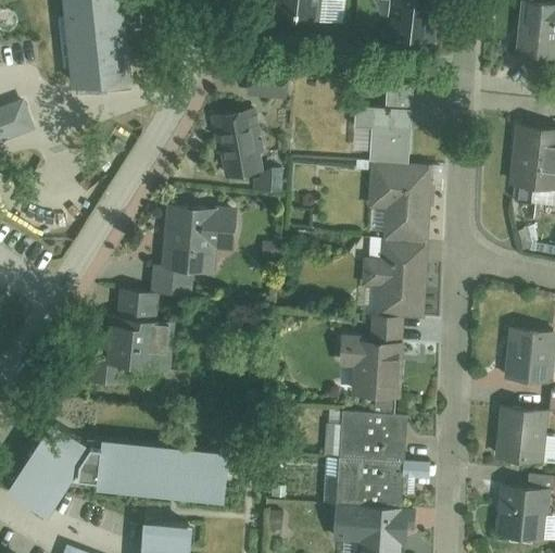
[(60,0),(68,87),(128,82),(126,54),(149,53),(144,14),(125,15),(124,0),(60,0)]
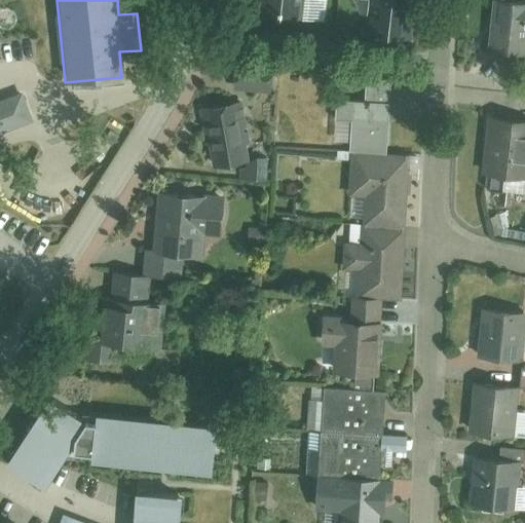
[(255,0),(254,13),(323,22),(325,0),(255,0)]
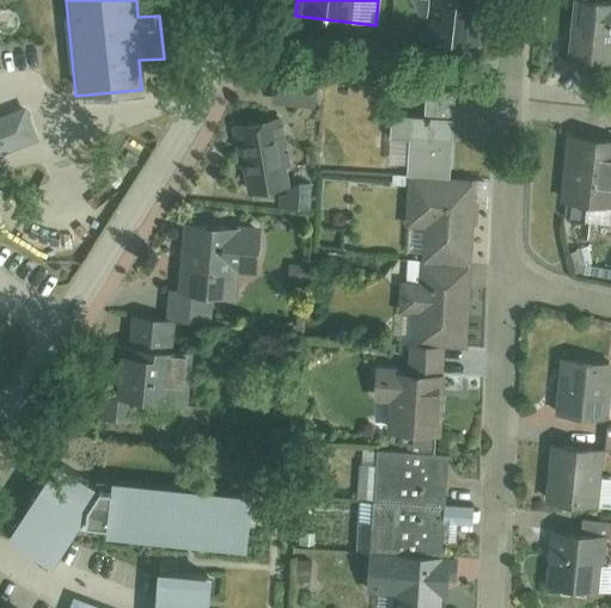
[(427,0),(421,50),(477,56),(483,0),(427,0)]
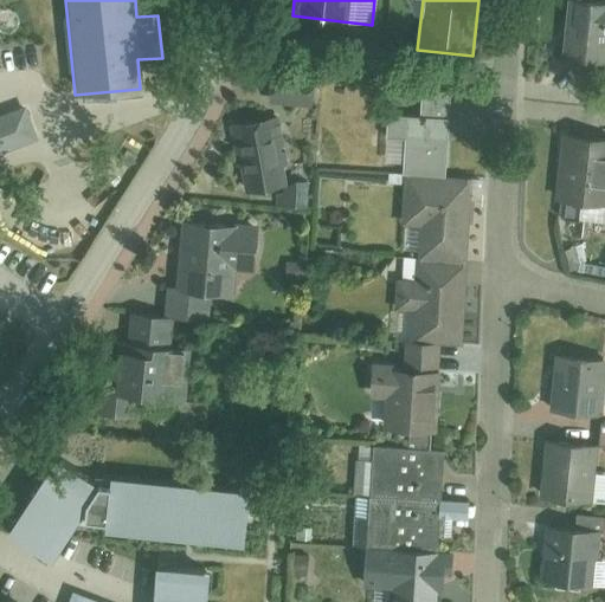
[(604,5),(567,1),(560,64),(604,68),(604,5)]
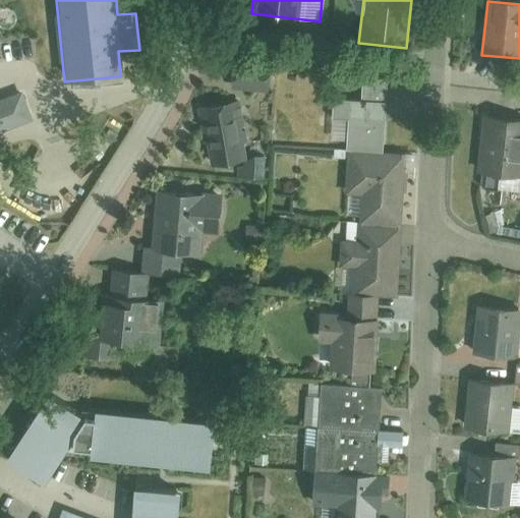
[(227,61),(225,90),(268,92),(270,64),(227,61)]
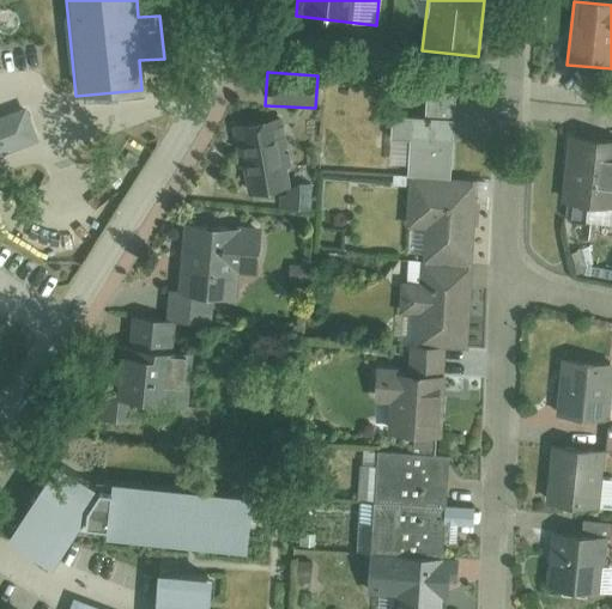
[(23,114),(0,122),(0,159),(35,147),(23,114)]
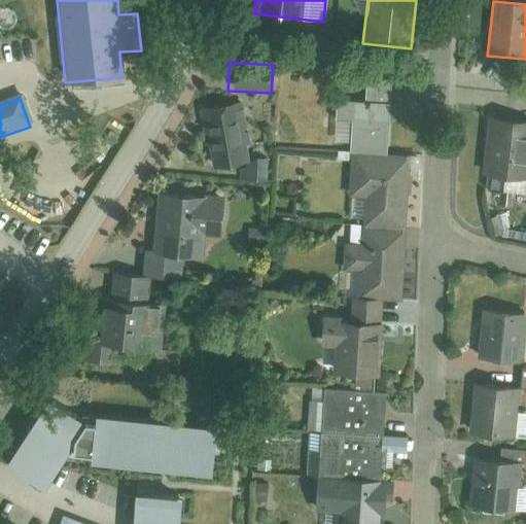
[(362,208),(361,234),(405,235),(407,161),(384,160),(391,110),(336,104),(334,123),(353,125),(350,159),(348,204),(362,208)]
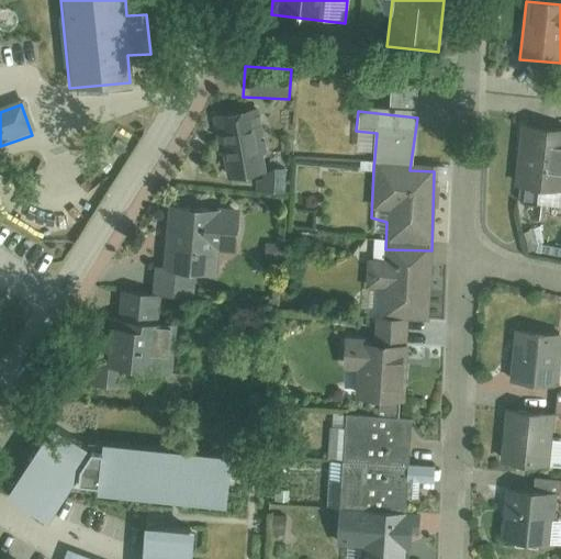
[(248,116),(211,124),(222,183),(250,178),(254,197),(278,199),(279,176),(259,174),(248,116)]
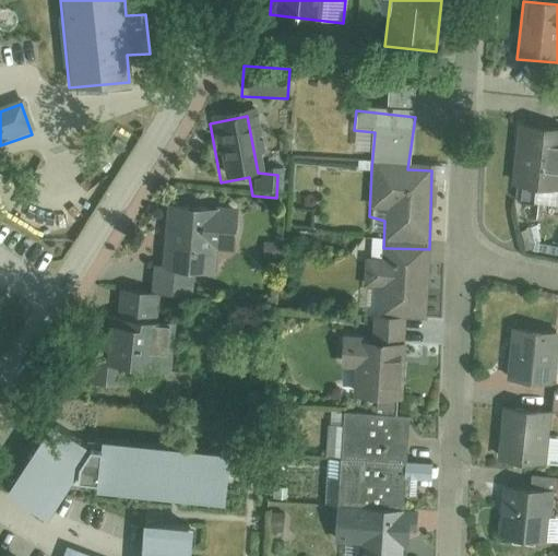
[(557,132),(523,130),(519,191),(557,192),(557,132)]
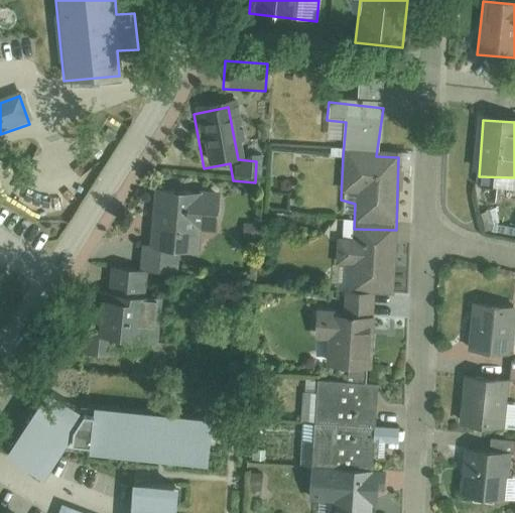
[(141,246),(139,272),(147,272),(176,274),(178,252),(194,253),(196,231),(213,232),(215,205),(197,204),(198,189),(154,185),(149,247),(141,246)]
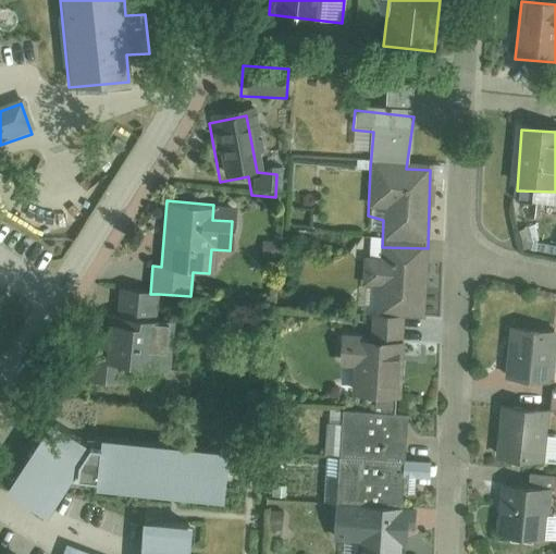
[(382,287),(381,318),(425,320),(428,248),(382,247),(382,267),(366,266),(365,287),(382,287)]
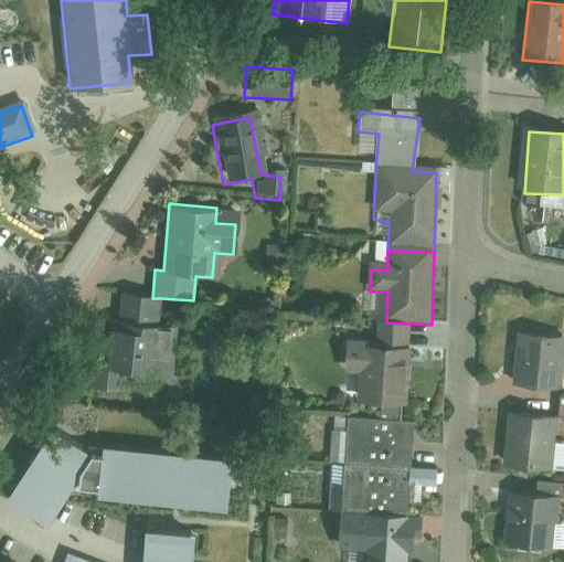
[(92,360),(89,396),(118,399),(120,375),(141,377),(140,388),(171,390),(173,358),(157,357),(161,298),(152,298),(119,295),(117,321),(109,320),(106,360),(92,360)]
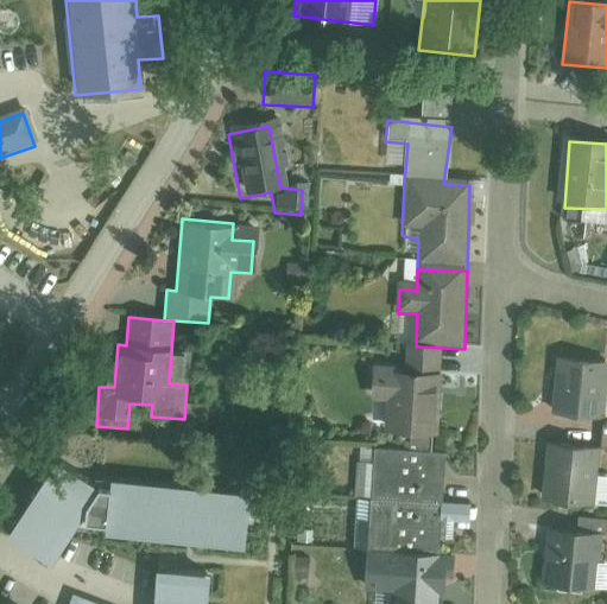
[(606,364),(563,361),(557,413),(600,418),(606,364)]
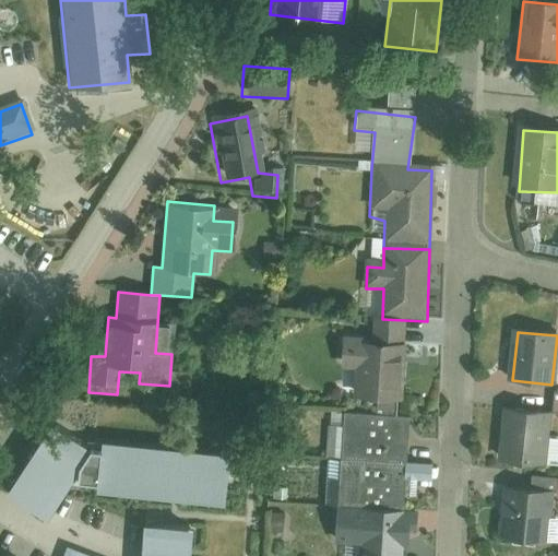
[(340,343),(339,368),(359,368),(358,405),(400,406),(403,346),(340,343)]
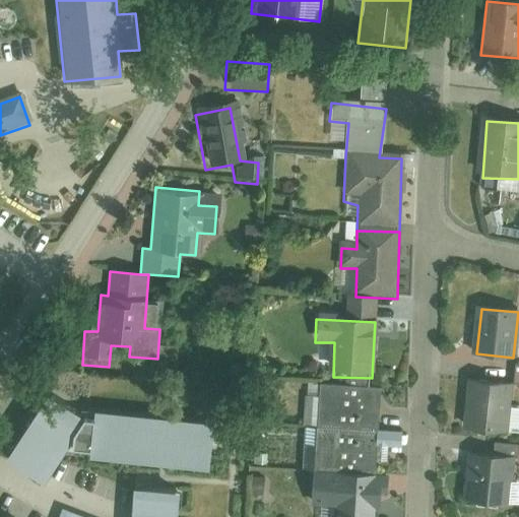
[(512,390),(469,387),(466,432),(508,436),(512,390)]
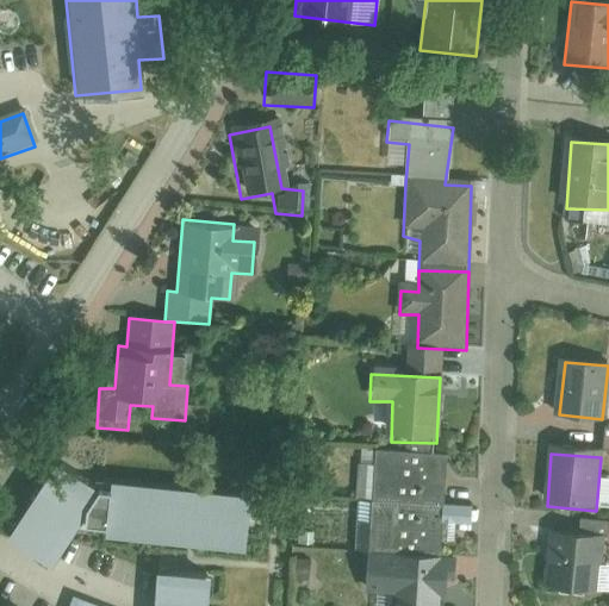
[(373,456),(367,549),(435,554),(441,461),(373,456)]
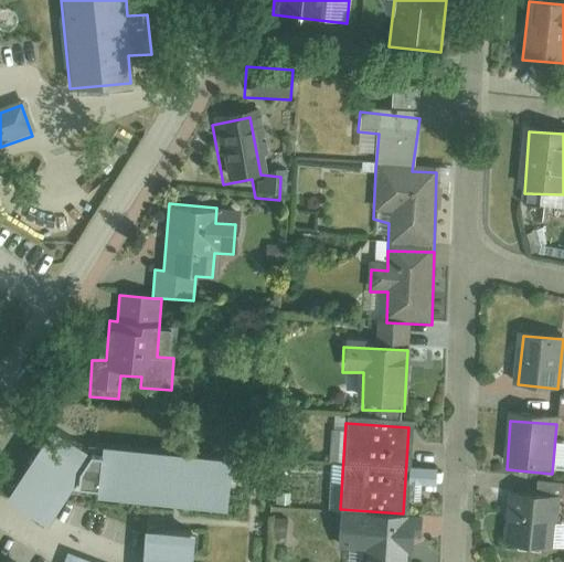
[(59,434),(16,501),(52,525),(95,457),(59,434)]
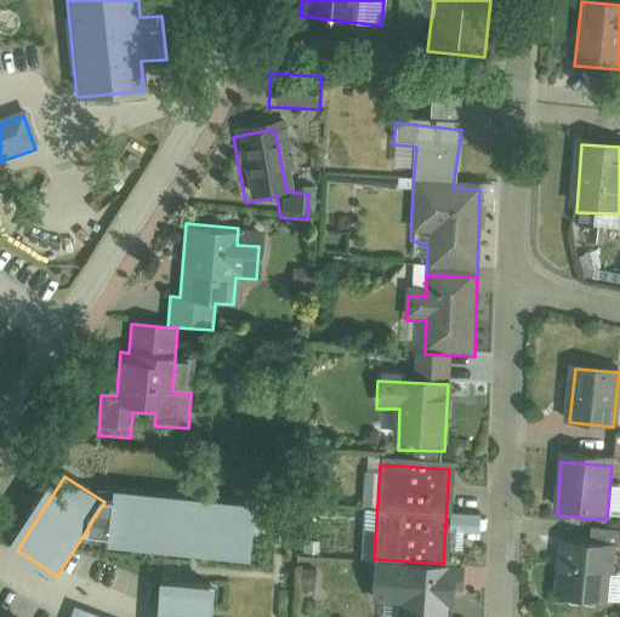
[(260,503),(132,491),(128,548),(254,560),(260,503)]
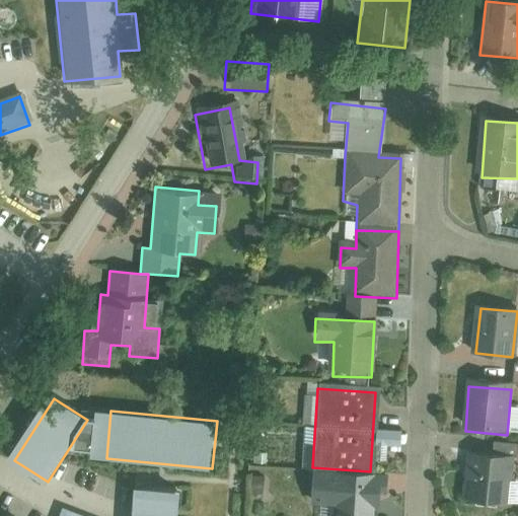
[(469,455),(464,502),(501,505),(505,466),(517,467),(517,449),(510,448),(509,458),(469,455)]
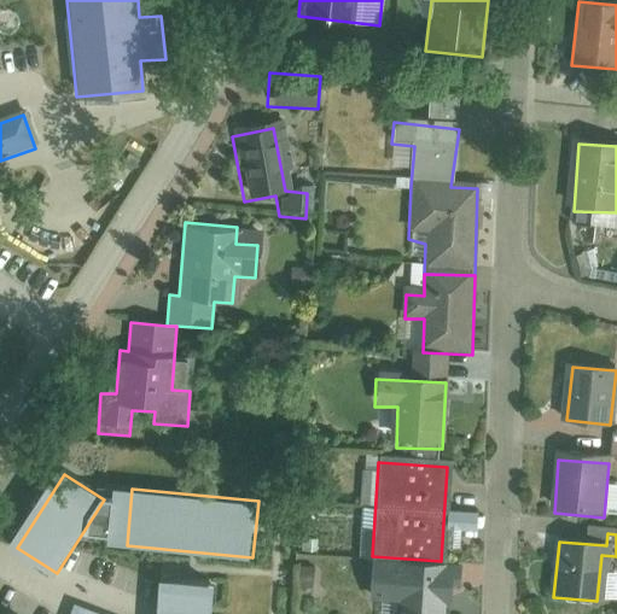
[(450,613),(453,571),(373,567),(371,604),(402,606),(401,613),(450,613)]
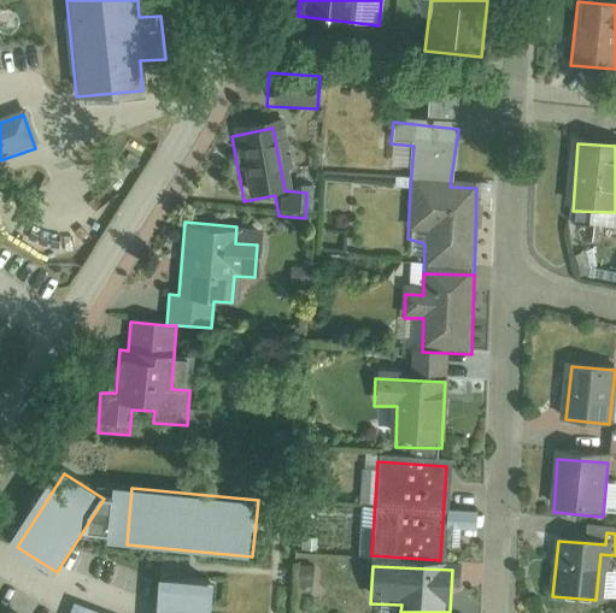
[(220,612),(221,585),(159,584),(158,612),(220,612)]
